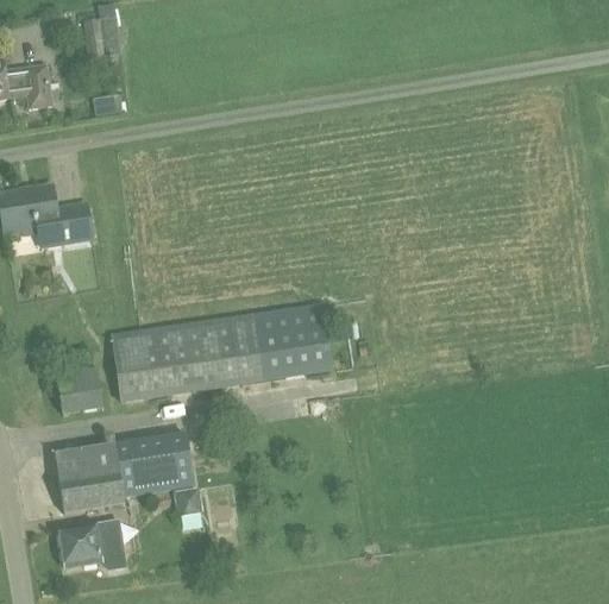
[(120,54),(114,17),(99,18),(82,20),(88,58),(106,57),(106,55),(120,54)]
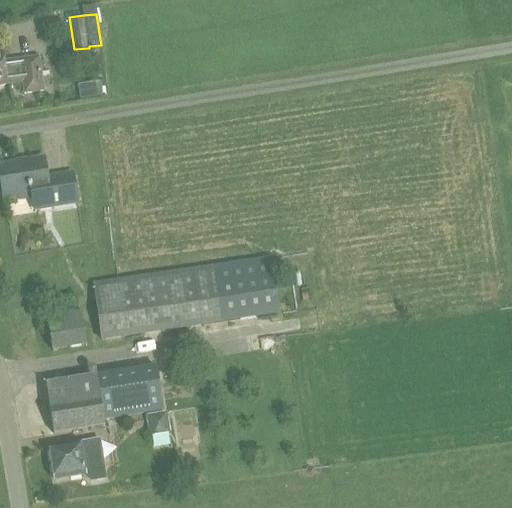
[(0,82),(23,79),(24,91),(44,88),(39,54),(5,59),(4,48),(0,48),(0,82)]
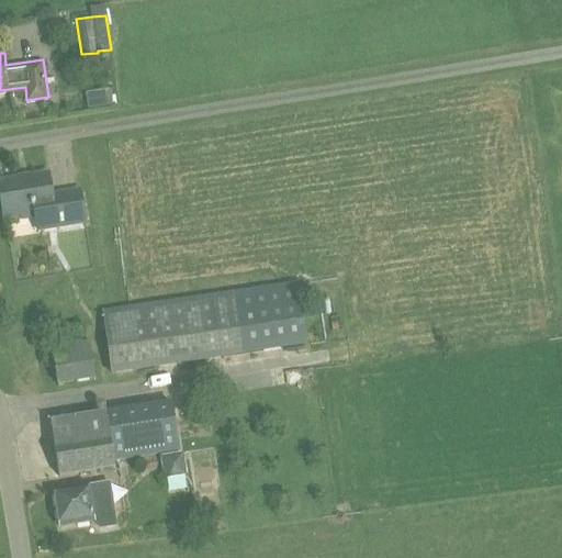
[(86,93),(87,108),(111,104),(109,89),(86,93)]
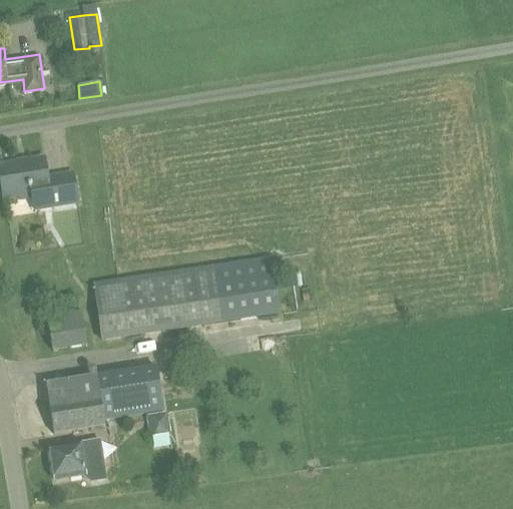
[(0,175),(3,196),(34,191),(36,206),(51,204),(77,200),(73,171),(47,175),(44,155),(26,158),(0,162),(0,175)]
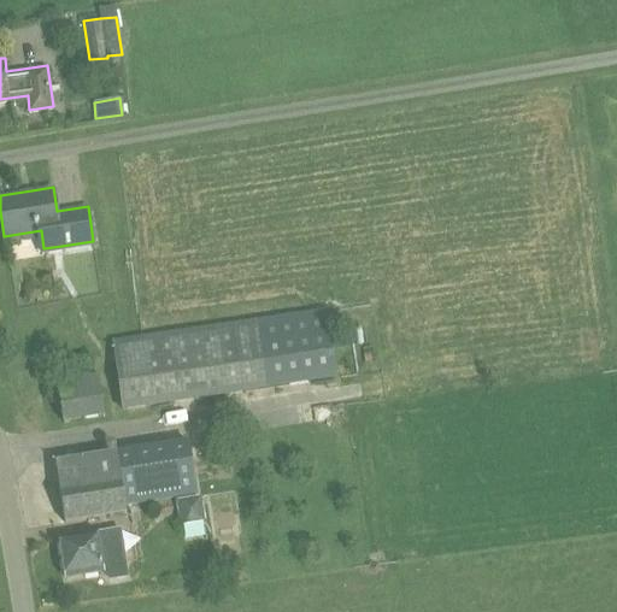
[(112,339),(123,406),(335,375),(325,310),(112,339)]
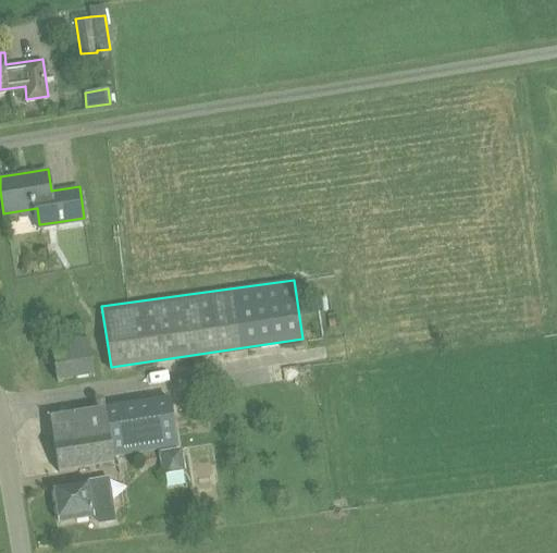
[(50,343),(57,381),(95,375),(88,336),(50,343)]
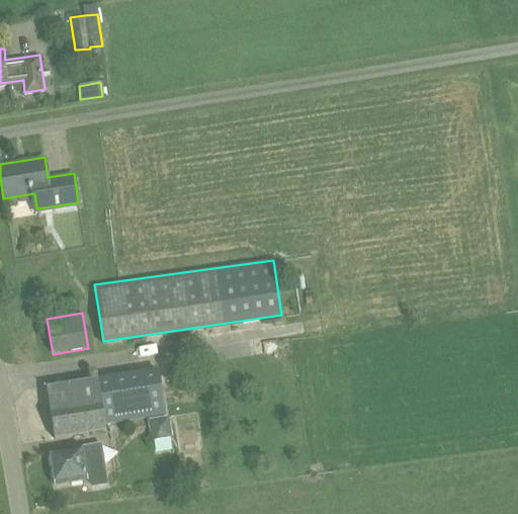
[(156,368),(97,377),(104,422),(163,412),(156,368)]
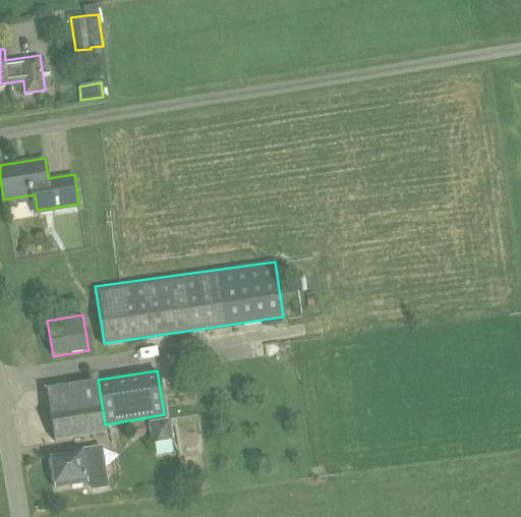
[(98,380),(47,388),(54,439),(106,431),(105,424),(98,380)]
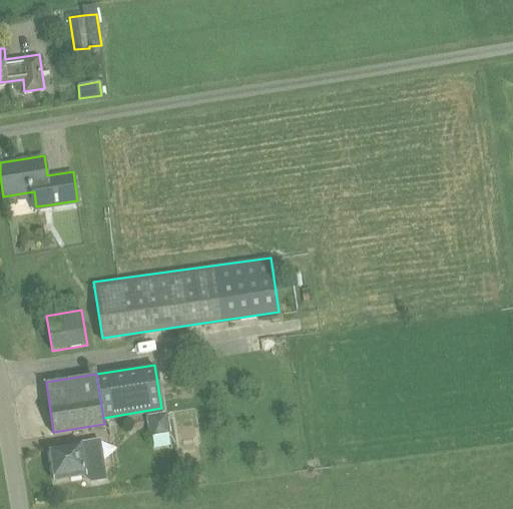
[(157,419),(161,438),(176,435),(172,416),(157,419)]
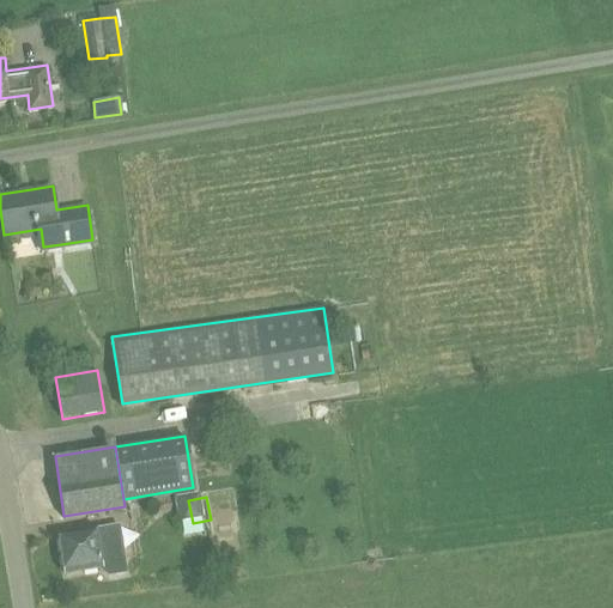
[(101,567),(109,573),(127,571),(120,523),(107,526),(60,533),(66,571),(101,566),(101,567)]
